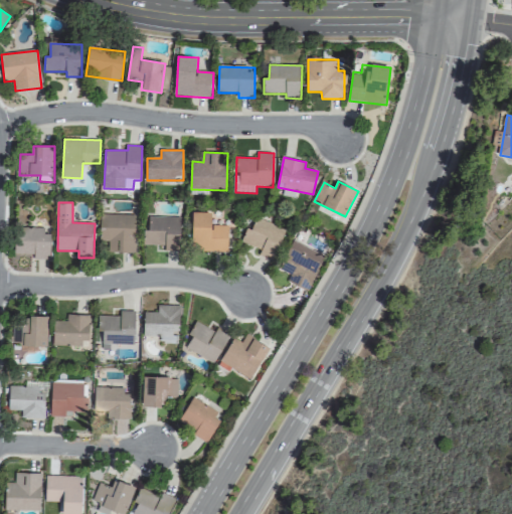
[(229,225),(212,225),(212,212),(194,212),(193,251),(228,252),(229,225)]
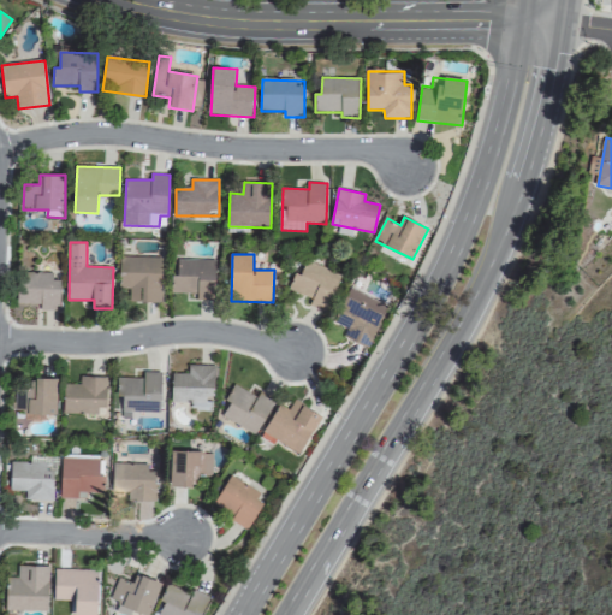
[(164,302),(164,256),(122,256),(120,289),(131,289),(131,302),(164,302)]
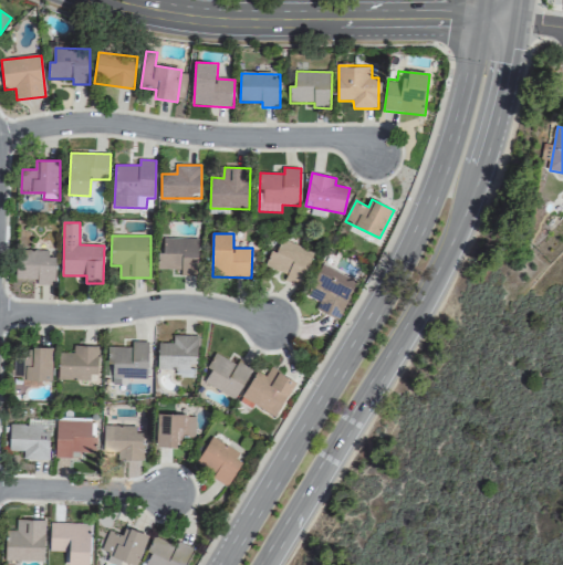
[(183,270),(183,275),(199,276),(200,239),(159,238),(159,270),(183,270)]
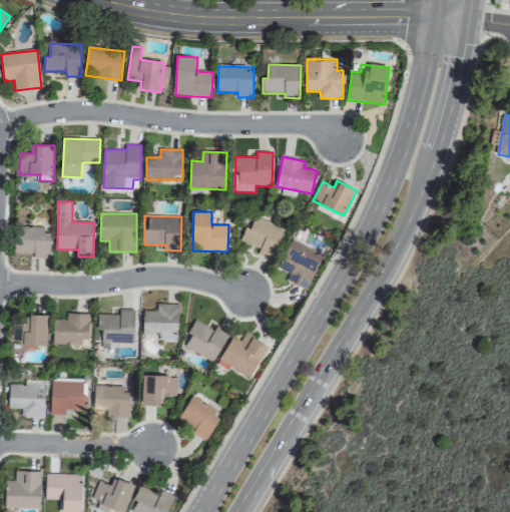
[(273,261),(286,229),(257,216),(251,228),(246,227),(240,240),(262,249),(259,254),(273,261)]
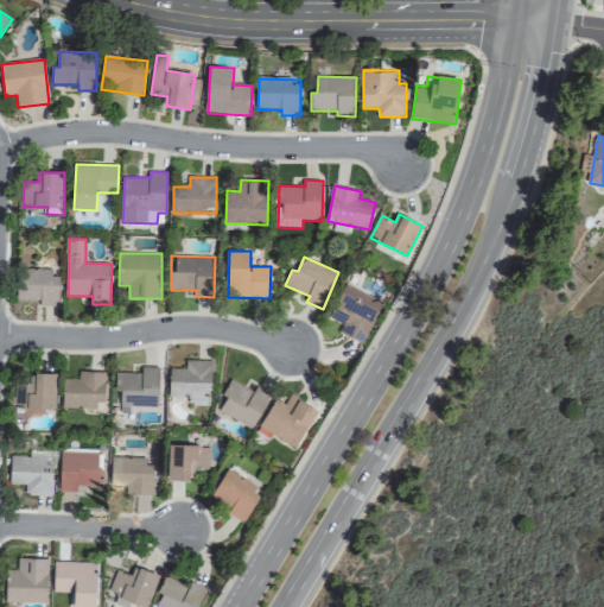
[(53,270),(20,270),(20,301),(42,301),(42,307),(61,307),(61,276),(53,276),(53,270)]
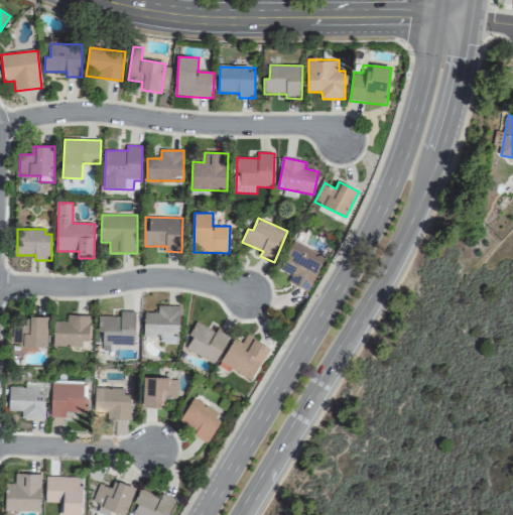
[(289,282),(310,291),(327,256),(295,242),(281,271),(292,276),(289,282)]
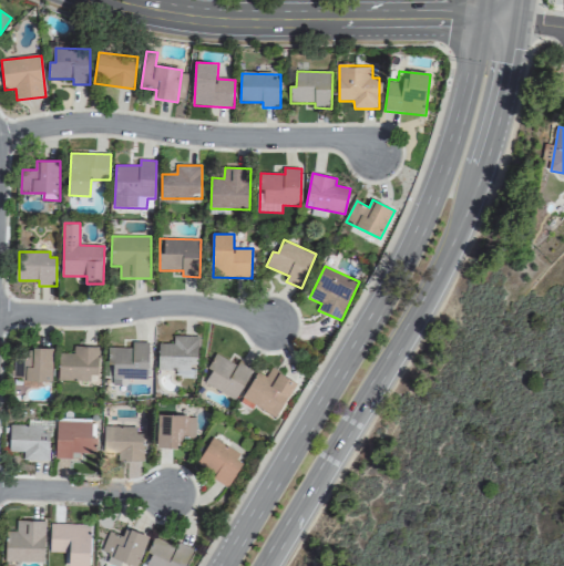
[(200,337),(175,336),(175,343),(160,343),(160,369),(181,370),(180,378),(192,378),(193,364),(200,364),(200,337)]
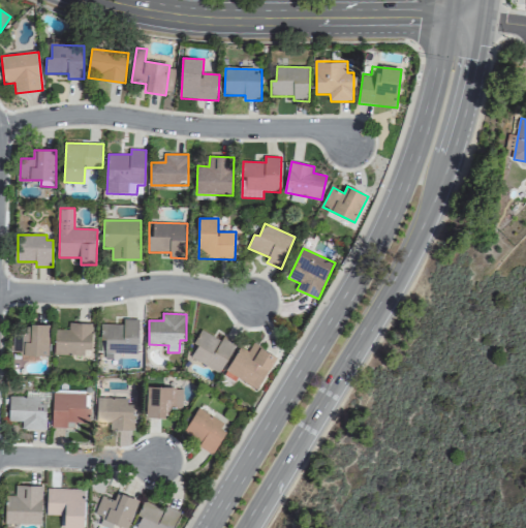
[(140,319),(125,319),(125,324),(103,323),(103,353),(140,353),(140,319)]
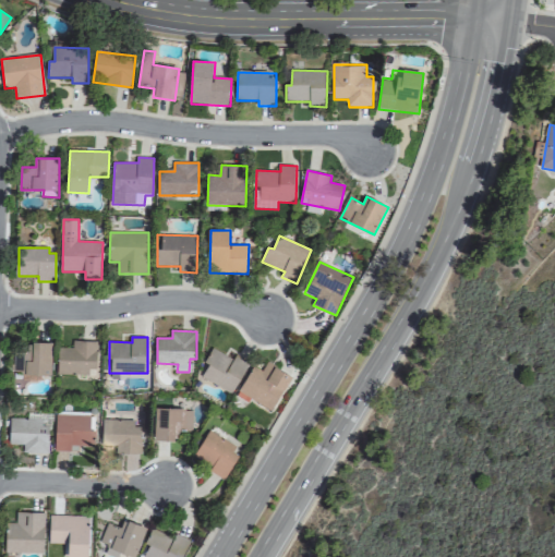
[(98,341),(74,341),(74,348),(60,348),(59,373),(97,374),(98,341)]
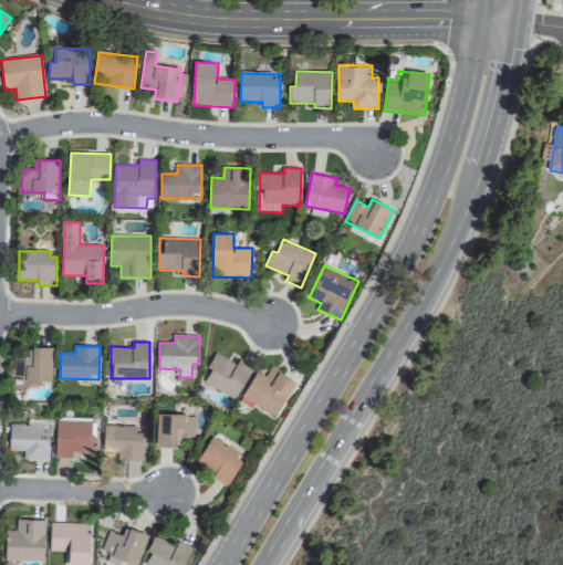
[(54,347),(30,347),(30,357),(16,357),(16,379),(53,380),(54,347)]
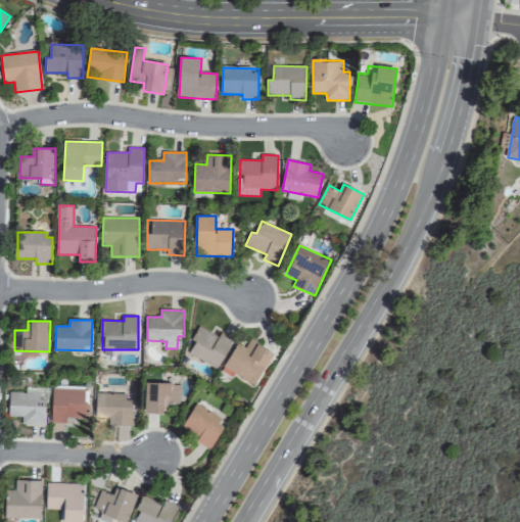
[(220,337),(201,327),(187,350),(218,369),(235,340),(223,333),(220,337)]
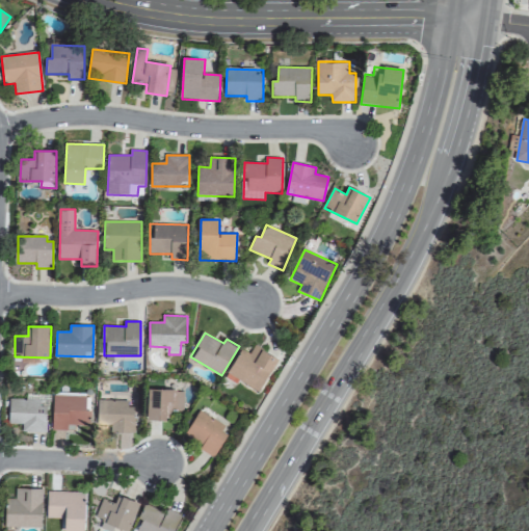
[(185,391),(150,390),(149,420),(172,421),(173,410),(185,412),(185,391)]
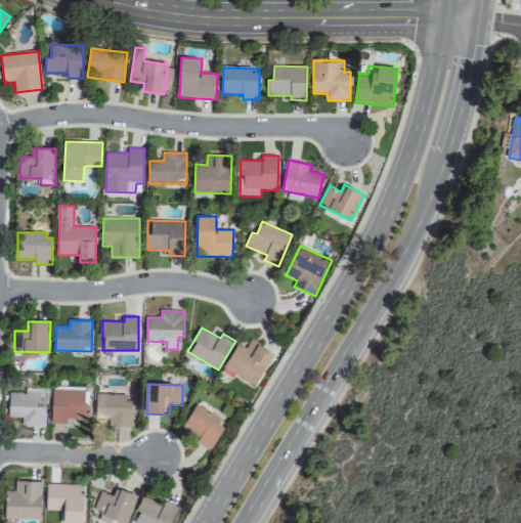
[(52,424),(68,424),(69,419),(90,419),(90,404),(85,404),(86,391),(53,390),(52,424)]
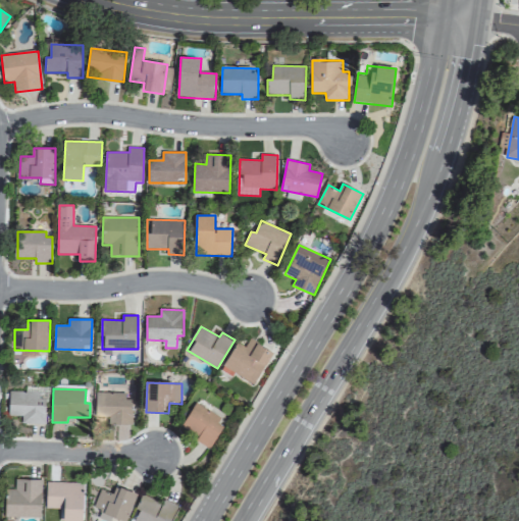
[(46,424),(45,392),(10,392),(10,417),(24,416),(26,424),(46,424)]
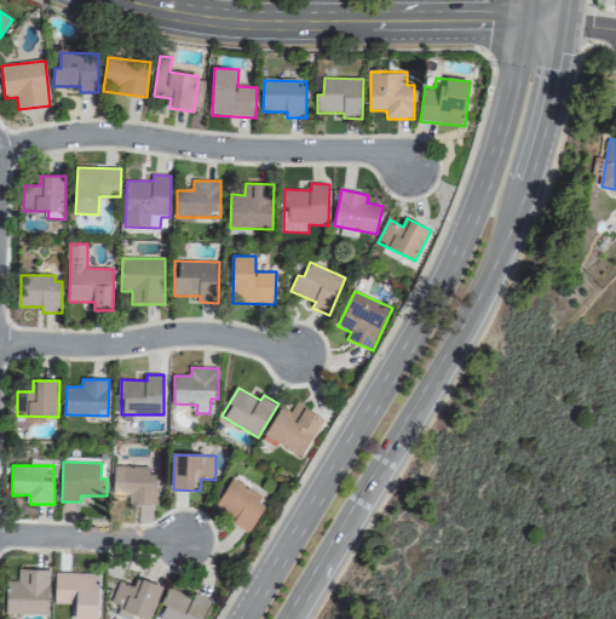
[(131,505),(156,504),(156,466),(115,468),(115,496),(131,496),(131,505)]
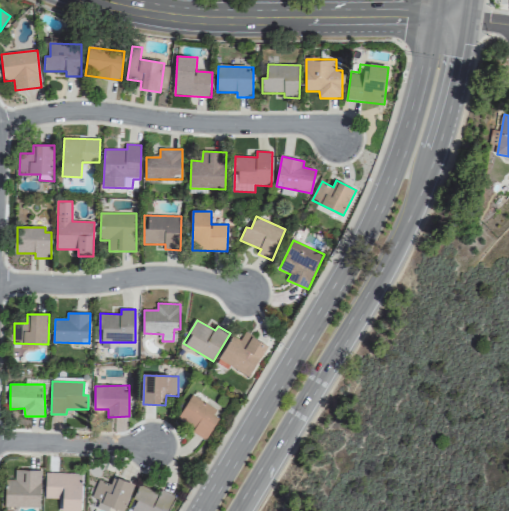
[(207,441),(222,413),(191,397),(179,419),(195,427),(192,433),(207,441)]
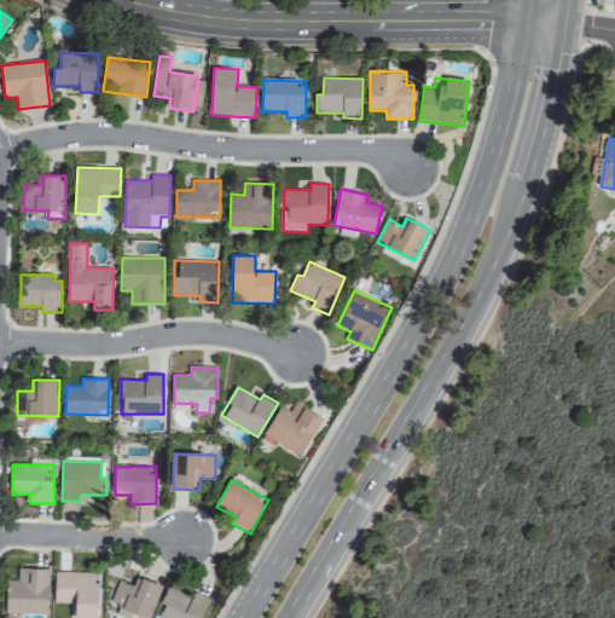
[(50,614),(51,569),(19,569),(19,581),(9,581),(7,613),(50,614)]
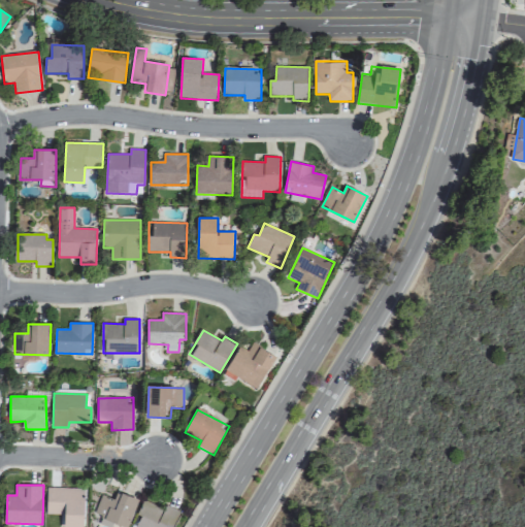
[(85,526),(86,489),(48,488),(47,515),(65,515),(65,526),(85,526)]
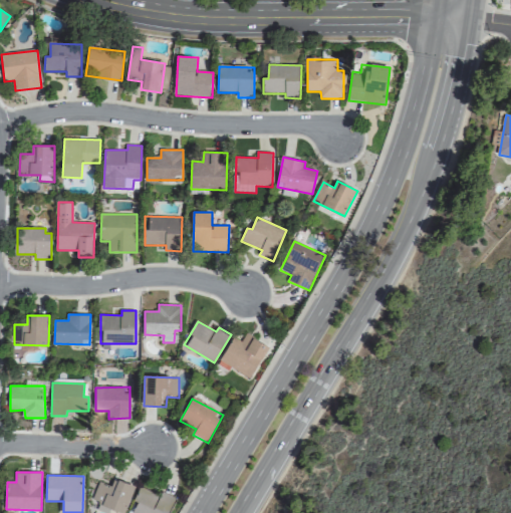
[(93,500),(100,502),(98,509),(106,512),(109,512),(111,509),(121,512),(125,512),(137,486),(115,478),(112,486),(100,482),(93,500)]
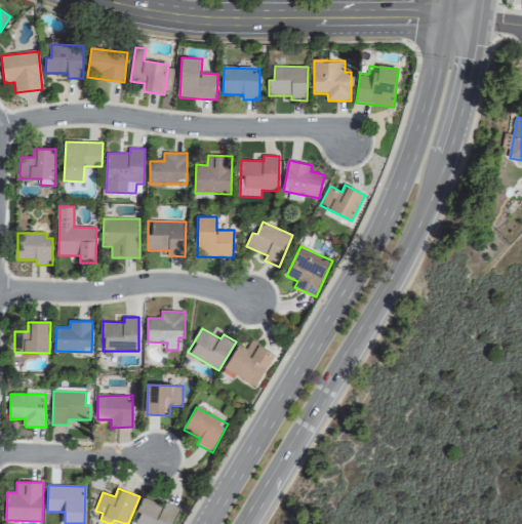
[(169,523),(177,508),(167,504),(165,507),(144,497),(137,512),(139,512),(134,523),(169,523)]
